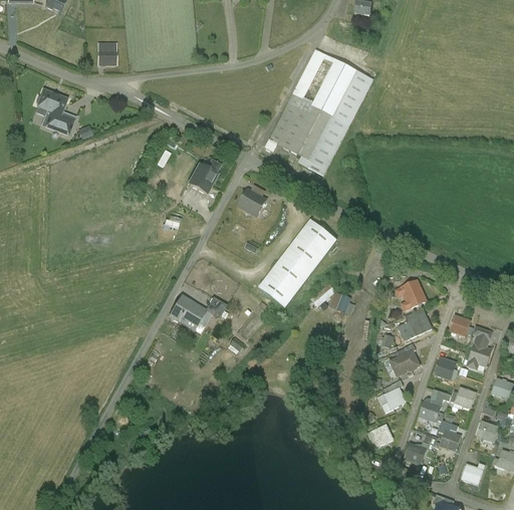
[(60,11),(65,0),(47,0),(45,5),(55,10),(55,9),(60,11)]
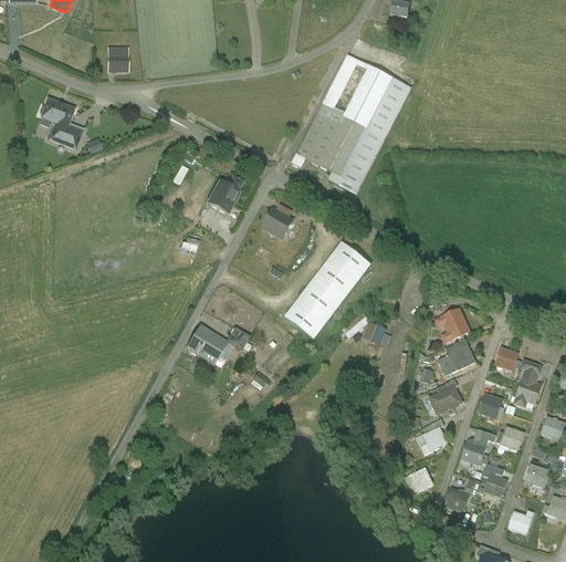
[(394,0),(392,0),(390,13),(407,16),(410,2),(401,1),(401,0),(394,0)]
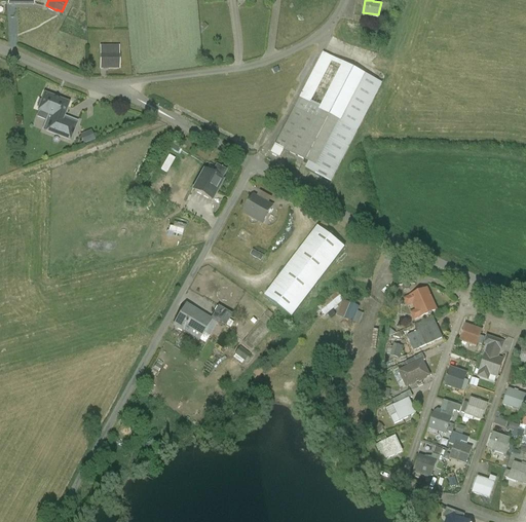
[(100,45),(99,68),(117,68),(117,45),(100,45)]
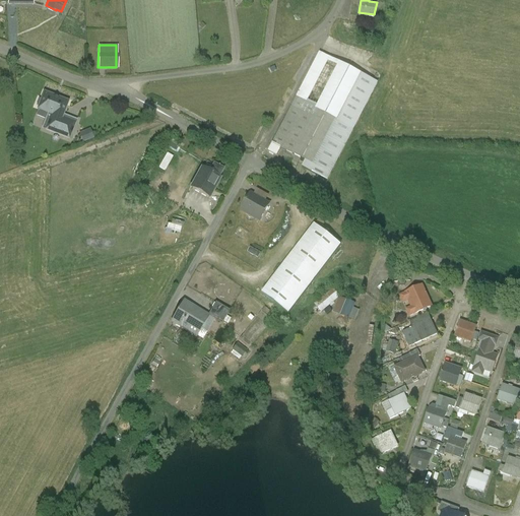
[(377,79),(320,50),(318,55),(316,56),(291,98),(268,147),(276,151),(279,144),(306,157),(302,165),(326,177),(377,79)]
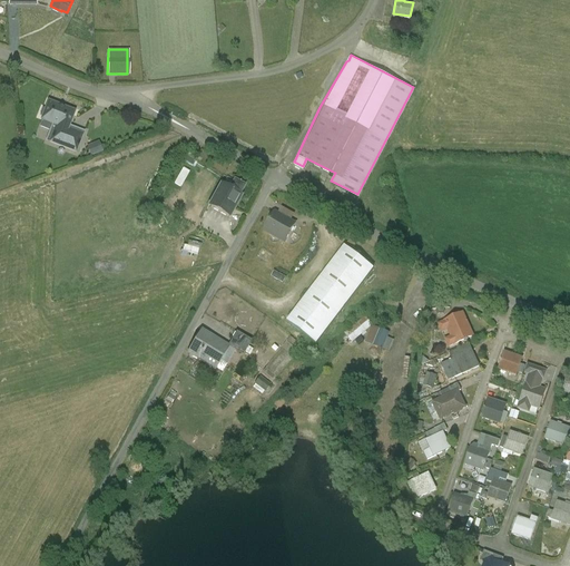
[(50,138),(76,148),(82,132),(68,126),(75,108),(48,98),(46,107),(42,106),(40,113),(42,114),(41,116),(56,122),(50,138)]
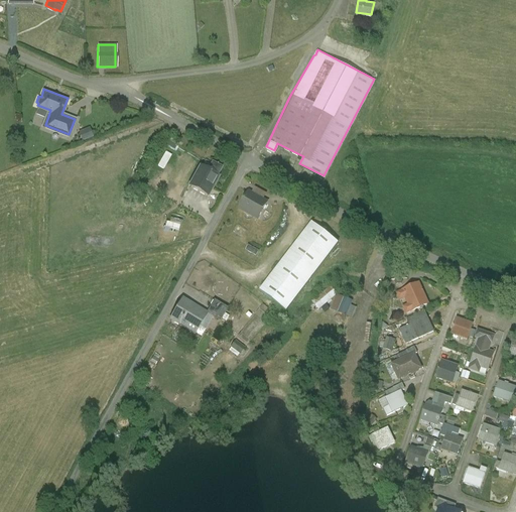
[(90,125),(79,129),(83,139),(94,134),(90,125)]
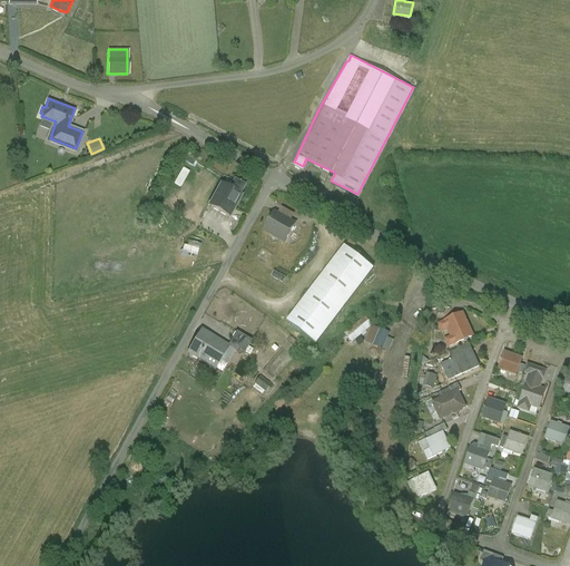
[(182,183),(190,167),(184,163),(175,178),(182,183)]
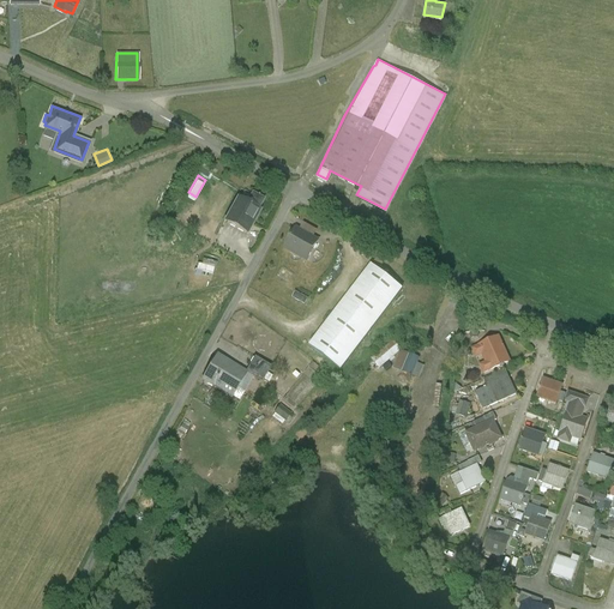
[(247,200),(239,196),(227,218),(246,229),(258,206),(258,205),(263,197),(252,191),(247,200)]
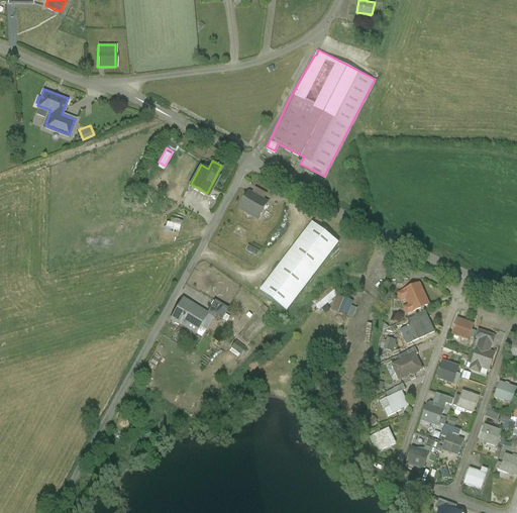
[(268,200),(248,190),(240,205),(259,216),(268,200)]
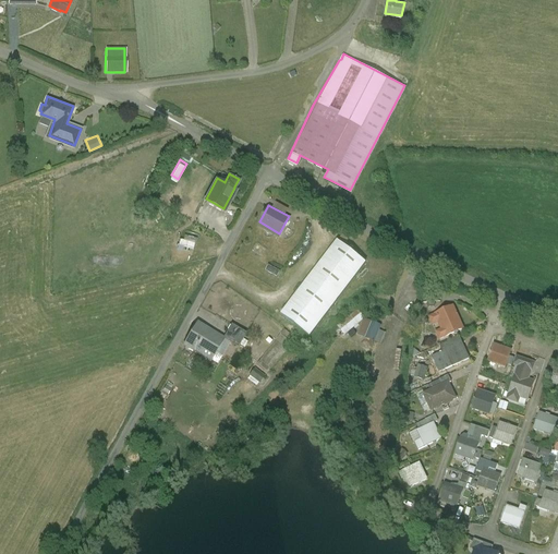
[(349,236),(342,231),(339,237),(344,241),(349,236)]
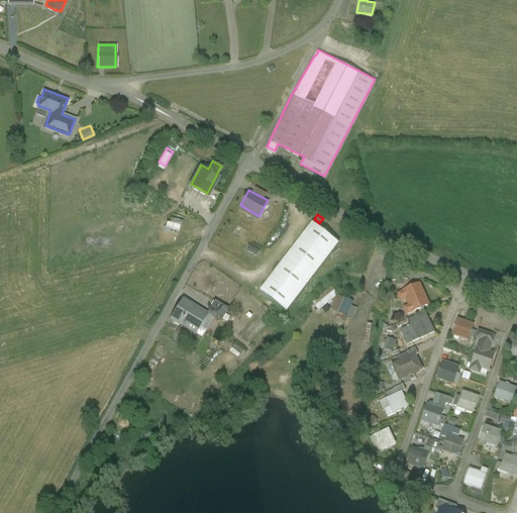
[(312,220),(261,288),(287,308),(338,240),(312,220)]
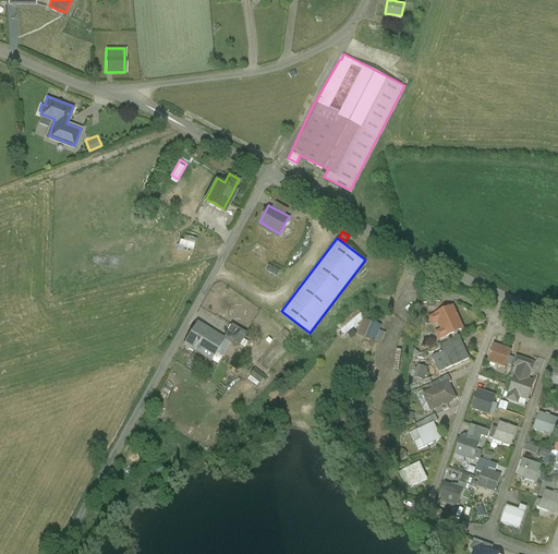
[(463,327),(452,303),(426,315),(431,324),(438,321),(440,326),(434,329),(438,338),(463,327)]
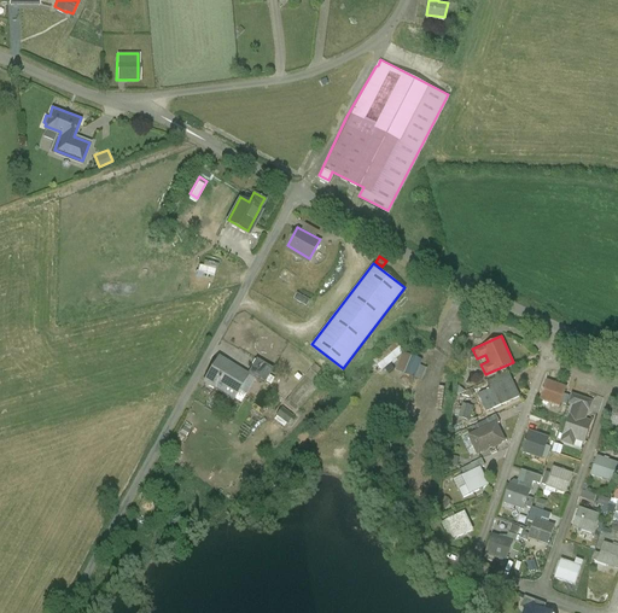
[(397,343),(377,358),(380,363),(401,348),(397,343)]
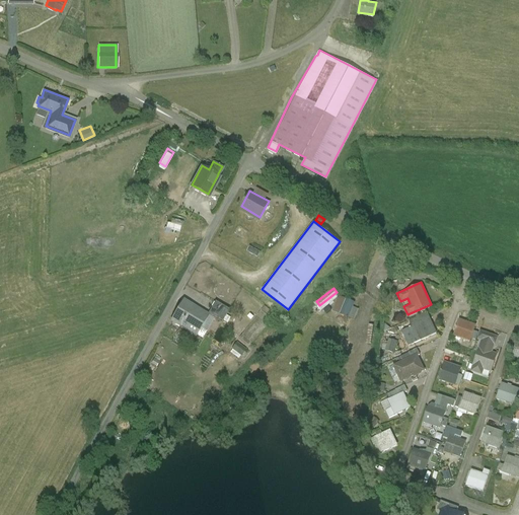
[(347,297),(342,311),(348,314),(354,300),(347,297)]
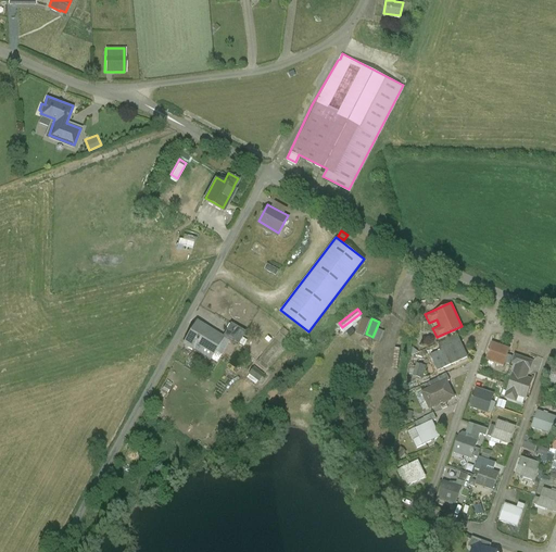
[(245,328),(230,320),(222,334),(237,343),(245,328)]
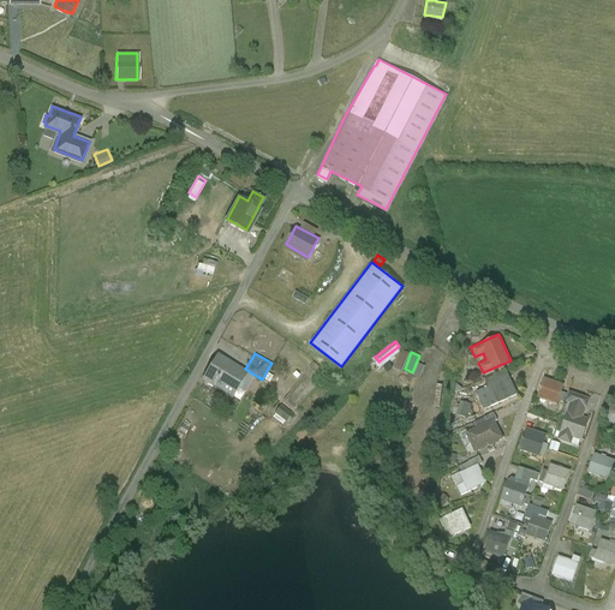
[(227,360),(218,354),(204,376),(232,393),(244,374),(226,363),(227,360)]
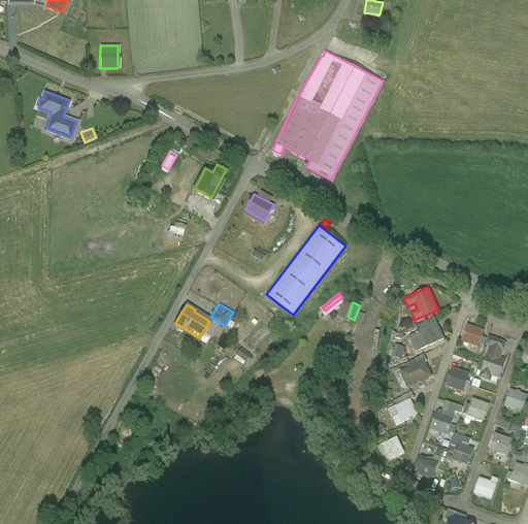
[(408,335),(415,350),(443,337),(434,316),(415,324),(418,331),(408,335)]
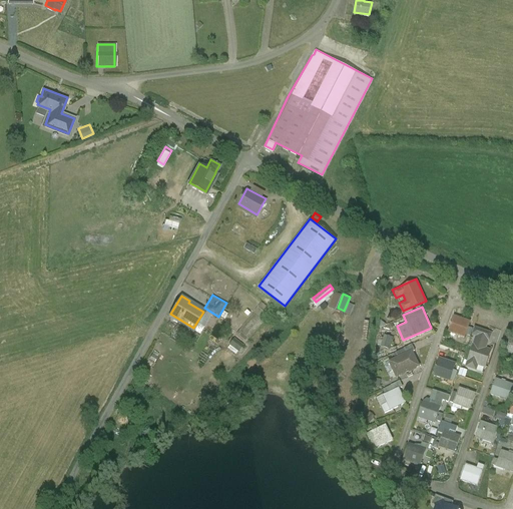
[(470,320),(454,314),(449,329),(457,332),(458,329),(466,332),(468,326),(470,320)]
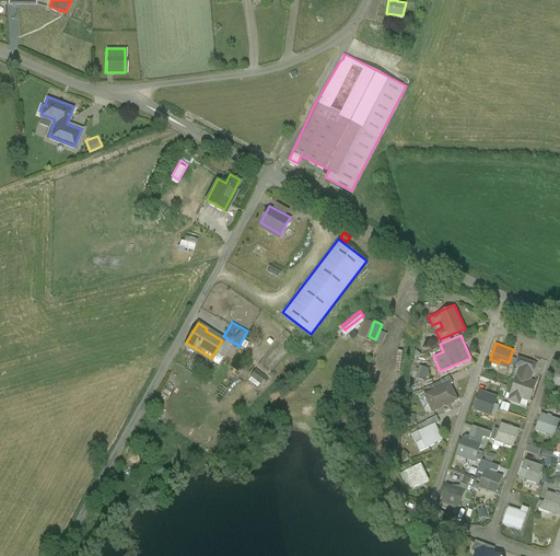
[(537,360),(518,354),(515,362),(521,365),(533,369),(534,369),(537,360)]
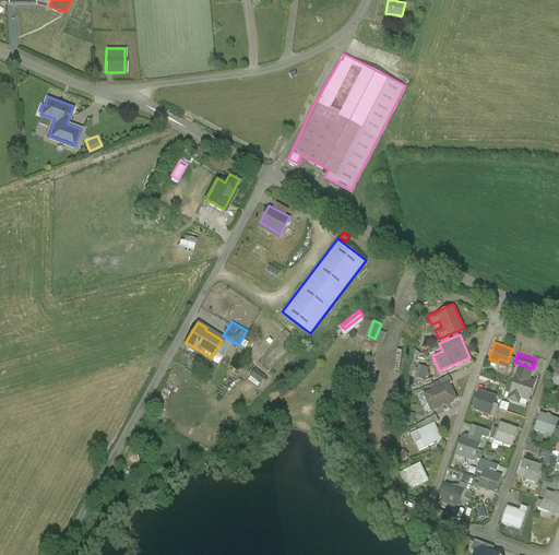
[(516,374),(509,397),(519,400),(521,393),(528,397),(534,380),(528,378),(532,368),(520,364),(516,374)]
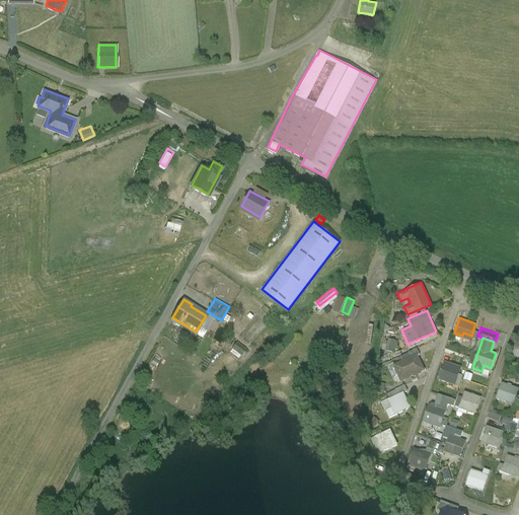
[(240,356),(247,346),(237,339),(230,349),(240,356)]
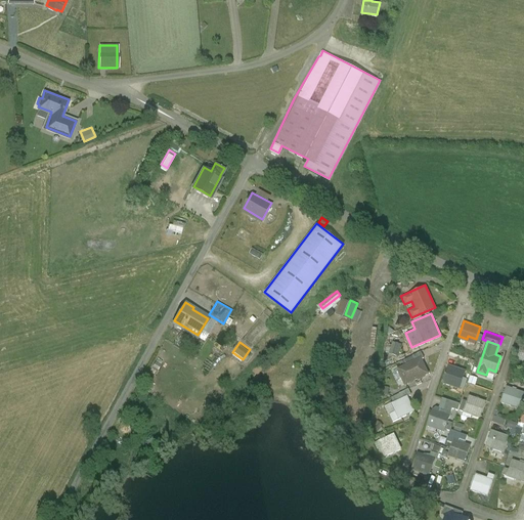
[(157,354),(150,370),(159,373),(165,357),(157,354)]
